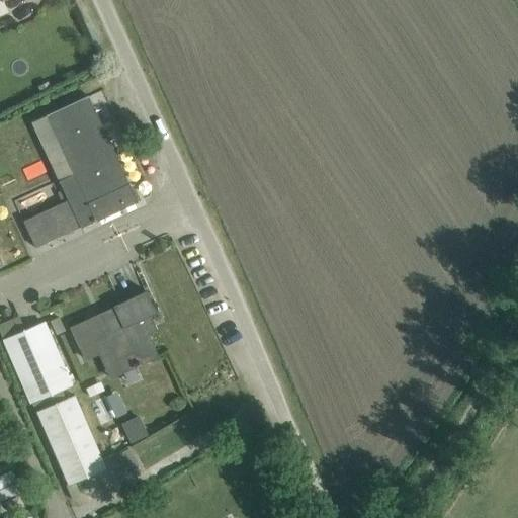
[(88,96),(70,104),(47,115),(74,175),(59,182),(68,202),(23,223),(35,249),(80,228),(81,229),(95,222),(138,202),(88,96)]
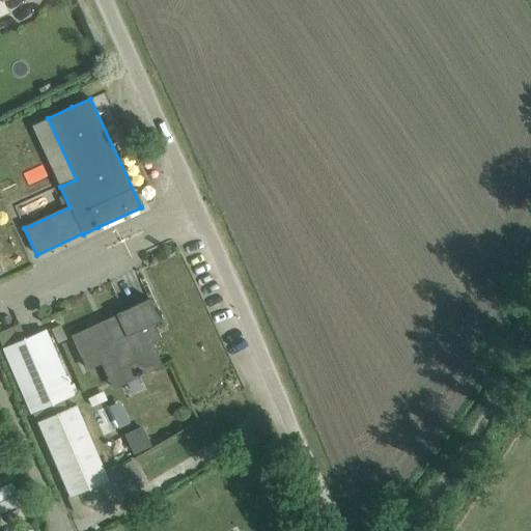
[(117,316),(73,336),(88,368),(101,362),(114,357),(126,383),(127,382),(137,376),(161,365),(150,343),(144,329),(161,322),(150,299),(116,314),(117,316)]
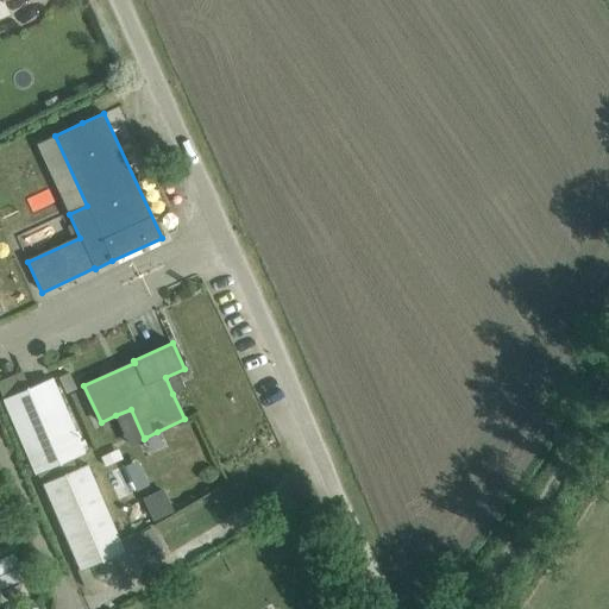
[(22,371),(0,380),(0,393),(35,476),(83,453),(52,378),(29,389),(22,371)]
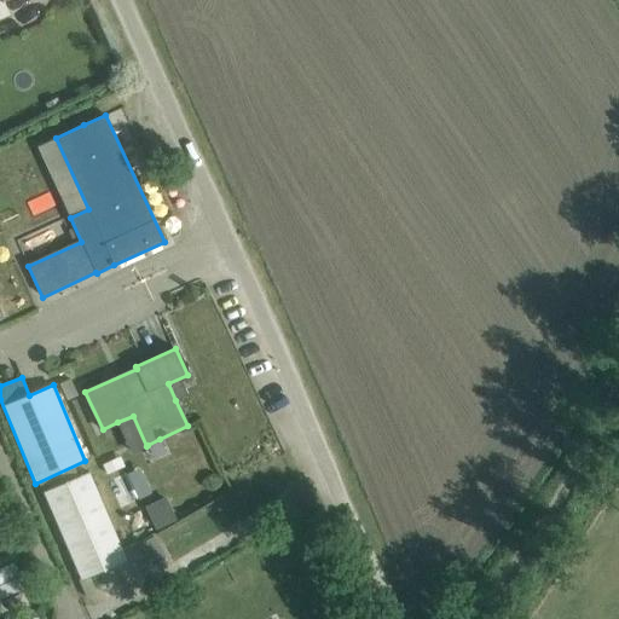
[(70,379),(59,383),(67,400),(77,395),(70,379)]
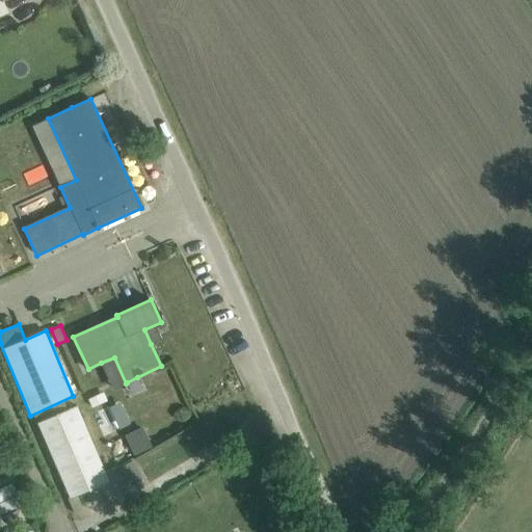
[(77,406),(38,423),(70,498),(73,496),(74,499),(78,498),(110,484),(107,476),(109,475),(108,473),(89,427),(86,428),(77,406)]
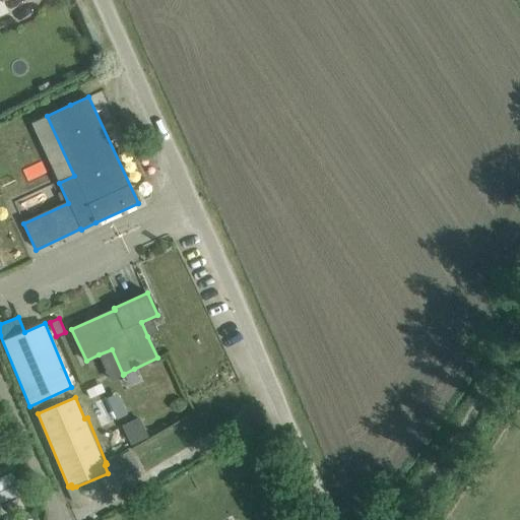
[(139,419),(124,427),(131,444),(147,436),(139,419)]
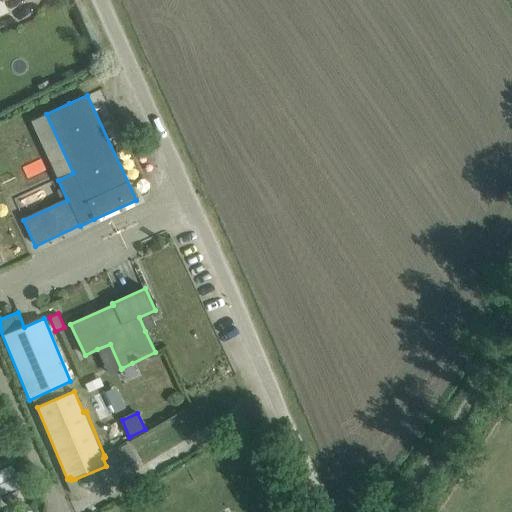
[(0,493),(21,486),(13,464),(0,468),(0,493)]
